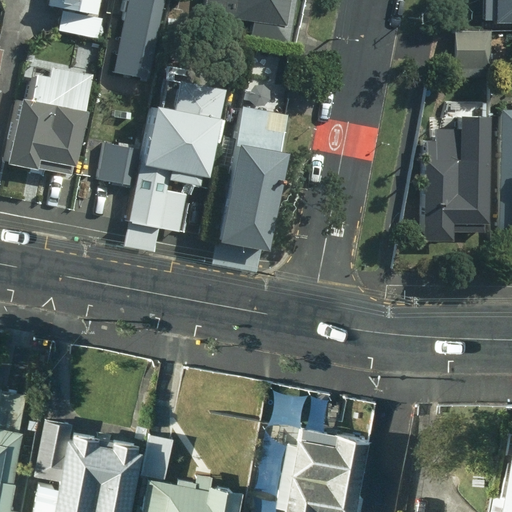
[(47,0),(47,6),(97,15),(99,0),(47,0)]
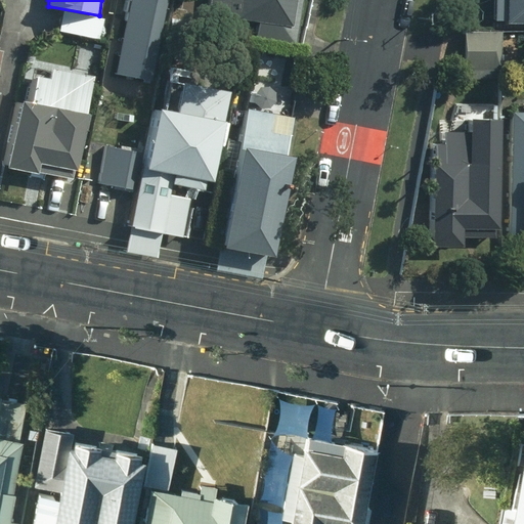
[(166,0),(129,0),(115,75),(151,83),(166,0)]
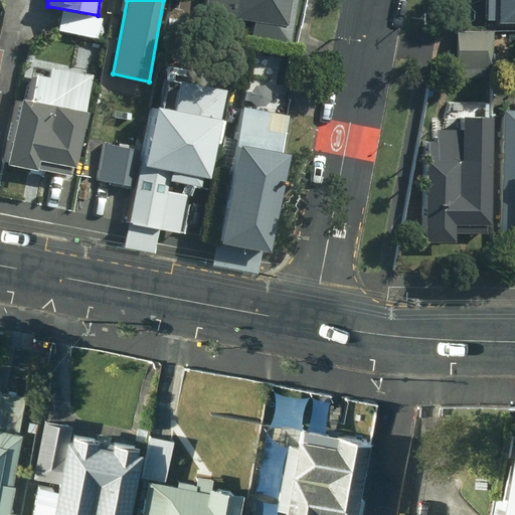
[(207,0),(205,13),(252,19),(250,40),(291,45),(296,0),(207,0)]
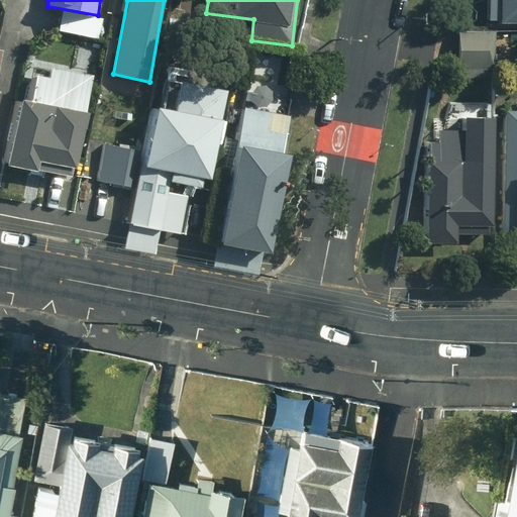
[(516,0),(487,0),(488,20),(499,21),(499,24),(516,23),(516,0)]
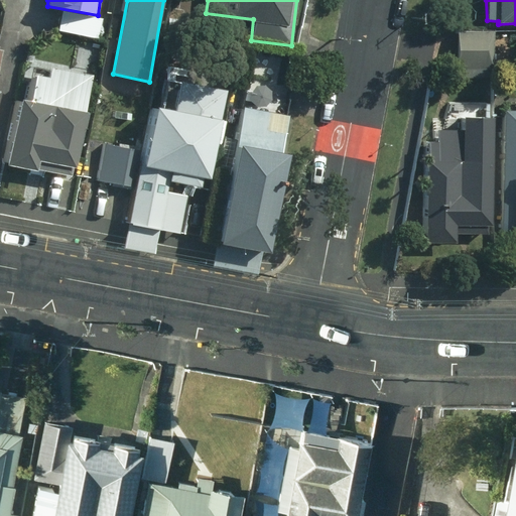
[(98,39),(102,18),(62,11),(58,32),(98,39)]
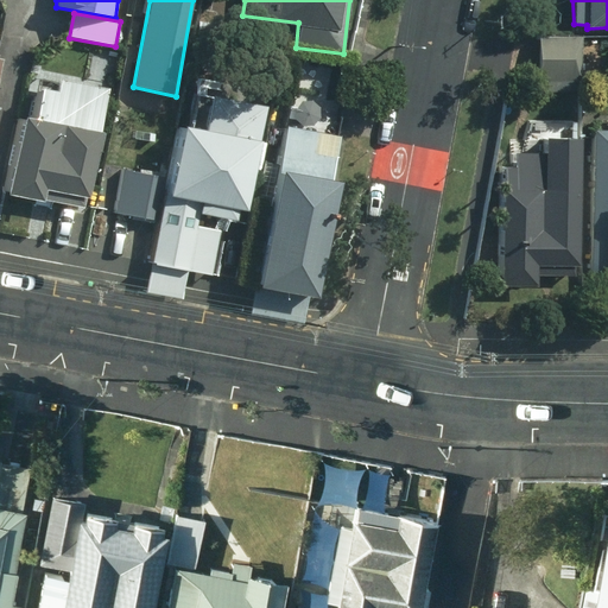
[(219,24),(197,21),(195,37),(217,39),(219,24)]
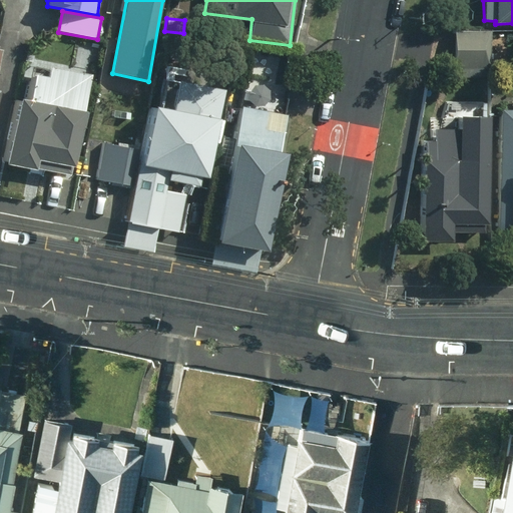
[(490,38),(455,37),(455,78),(490,78),(490,38)]
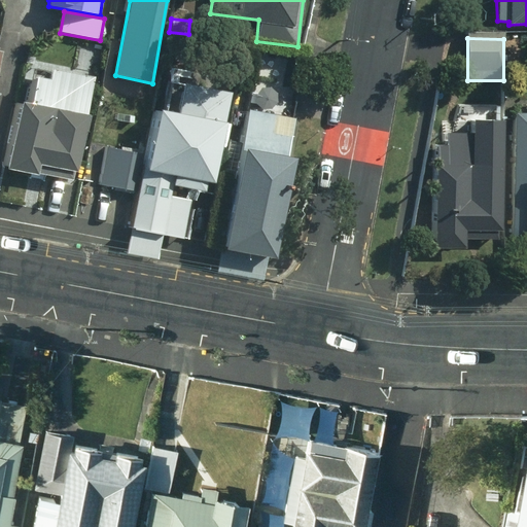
[(25,105),(19,103),(5,170),(69,182),(71,172),(75,173),(86,116),(84,115),(93,77),(48,69),(48,72),(31,69),(25,105)]
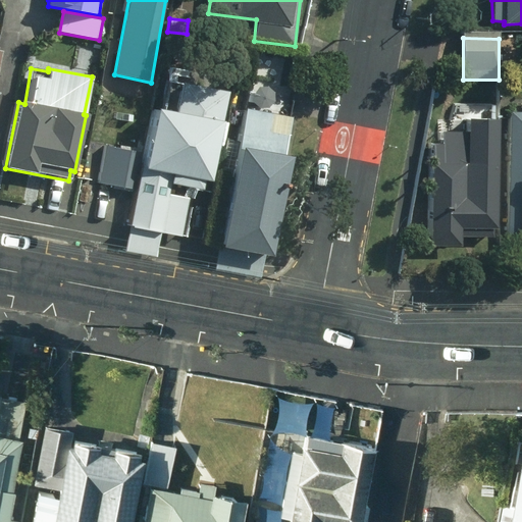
[(183,114),(156,109),(144,169),(141,168),(128,226),(181,238),(190,199),(179,197),(181,187),(201,191),(203,183),(210,184),(223,122),(221,121),(226,93),(195,86),(190,110),(184,109),(183,114)]
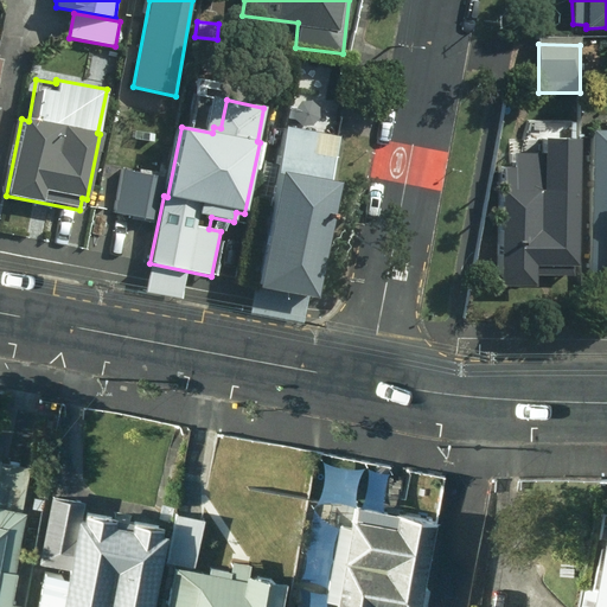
[(336,136),(280,126),(274,164),(261,160),(253,208),(262,209),(248,283),(306,294),(336,136)]
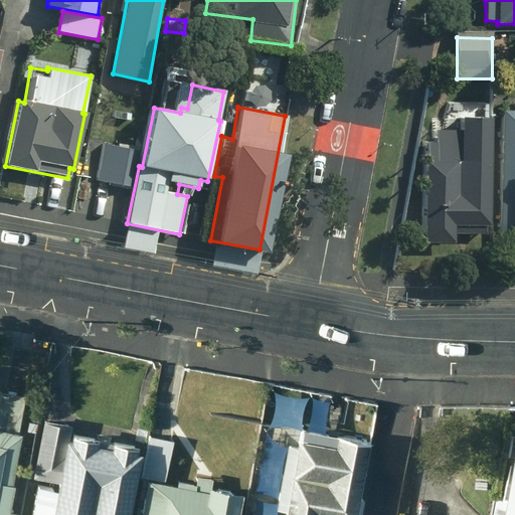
[(514,111),(502,111),(501,233),(514,233),(514,111)]
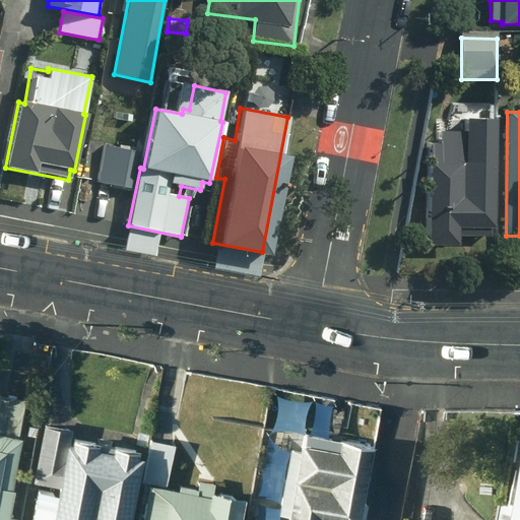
[(496,229),(496,119),(465,119),(465,131),(430,131),(429,245),(459,245),(459,236),(493,237),(493,229),(496,229)]
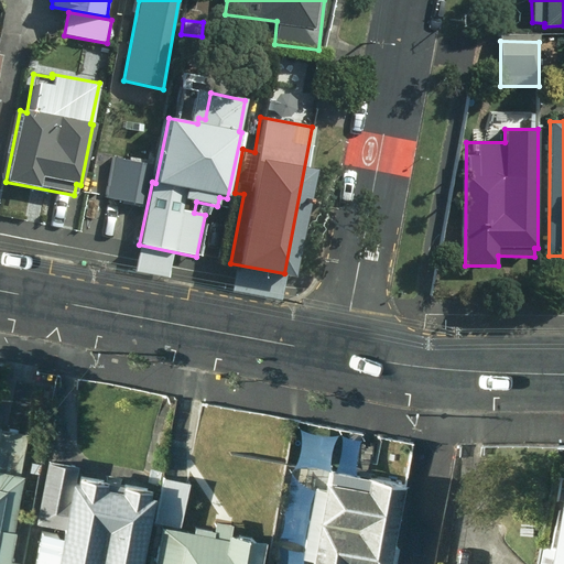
[(152,164),(111,158),(105,197),(145,204),(152,164)]
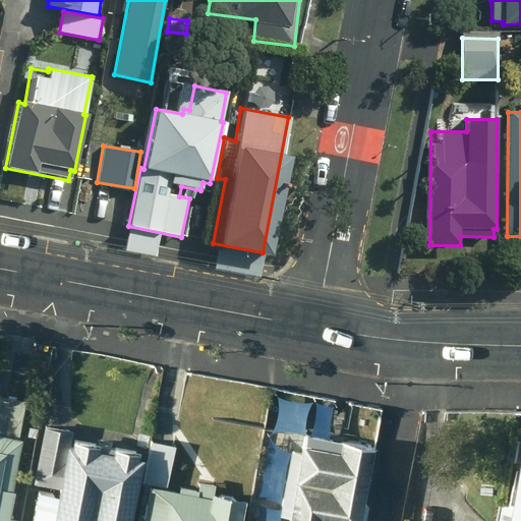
[(160,233),(127,226),(123,249),(156,256),(160,233)]
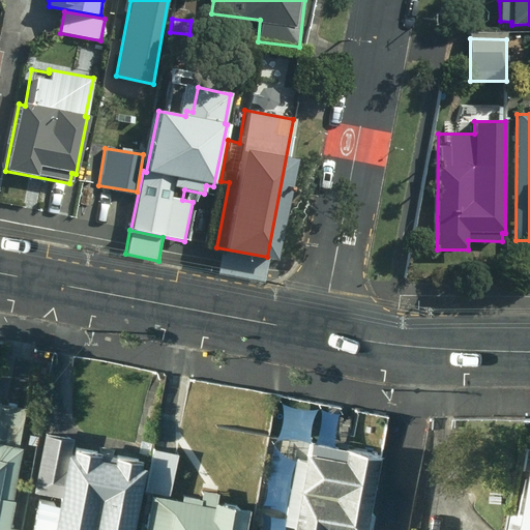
[(264,257),(216,248),(211,273),(259,283),(264,257)]
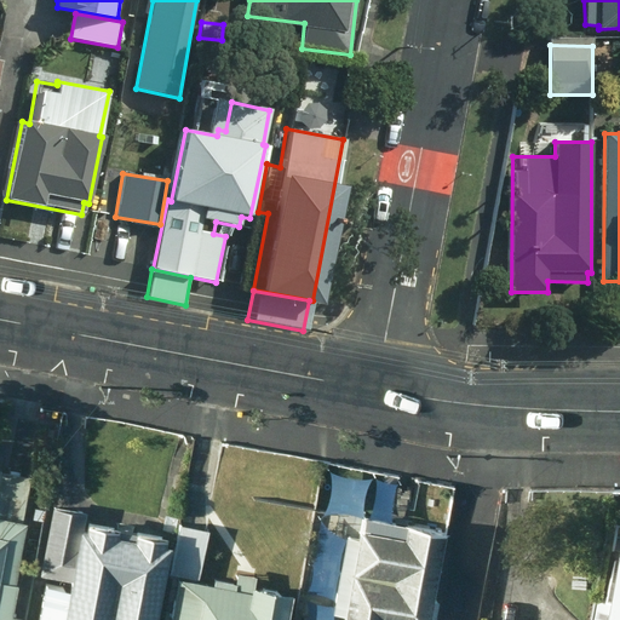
[(0,619),(18,619),(21,610),(13,609),(18,577),(17,575),(28,515),(23,515),(30,472),(0,468),(0,470),(0,619)]
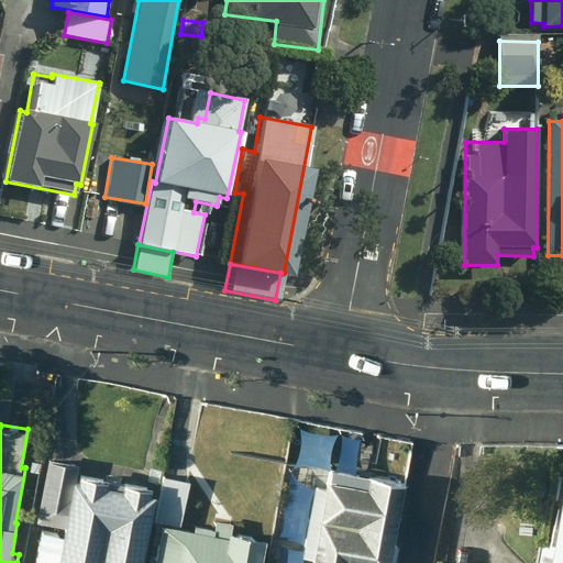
[(79,459),(50,453),(37,517),(67,522),(66,531),(43,527),(35,562),(142,562),(156,486),(153,486),(154,479),(125,474),(124,477),(110,474),(110,471),(78,465),(79,459)]
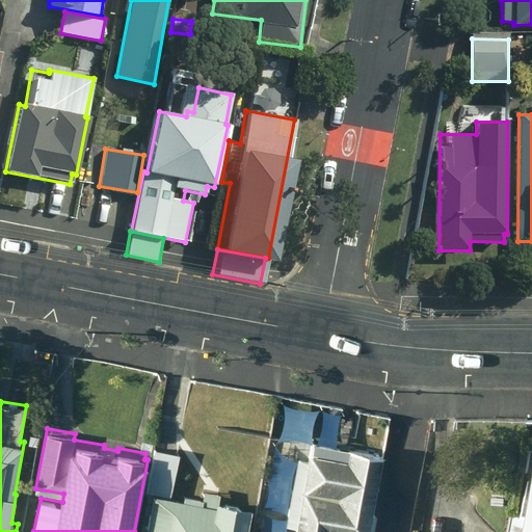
[(351,531),(370,531),(384,450),(314,439),(311,456),(298,454),(288,520),(298,522),(296,531),(330,531),(331,529),(351,531)]
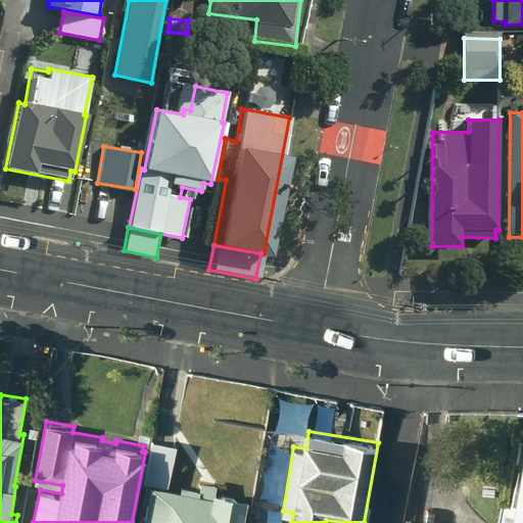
[(177,444),(154,438),(146,479),(169,483),(177,444)]
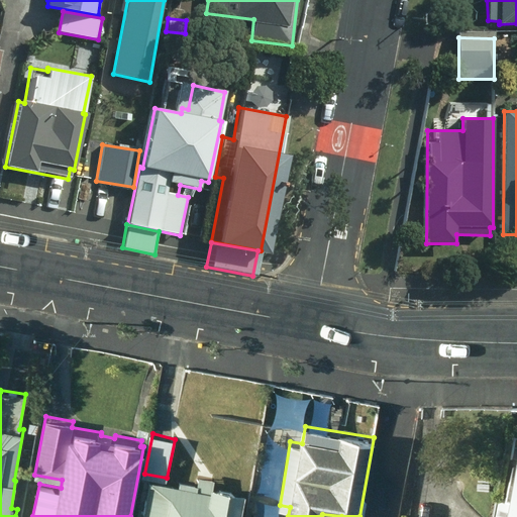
[(241,516),(246,488),(214,482),(215,476),(200,474),(199,481),(181,477),(180,482),(147,476),(139,516),(241,516)]
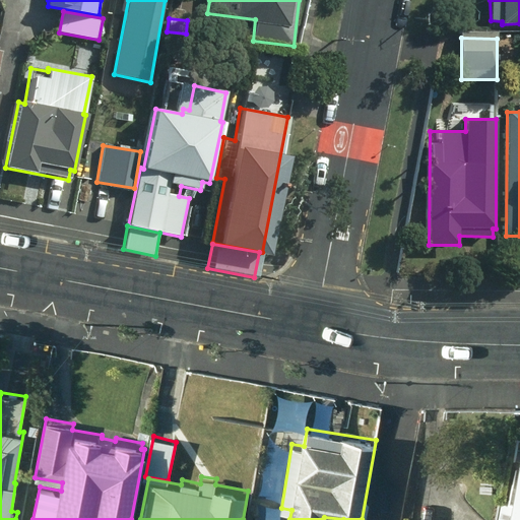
[(519,519),(519,501),(506,499),(501,519),(519,519)]
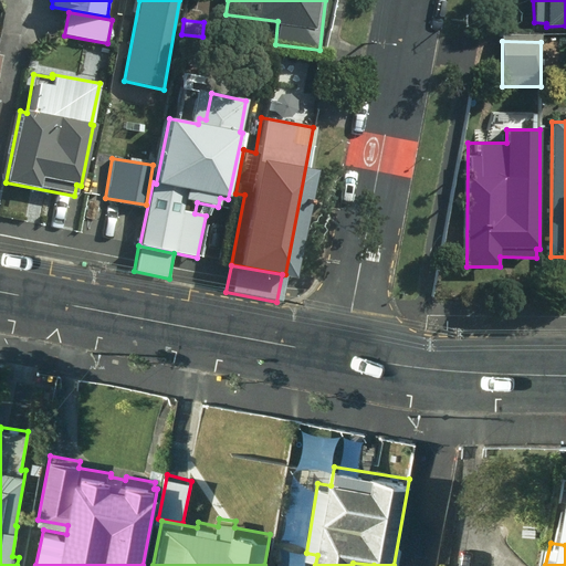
All buildings are outlined.
